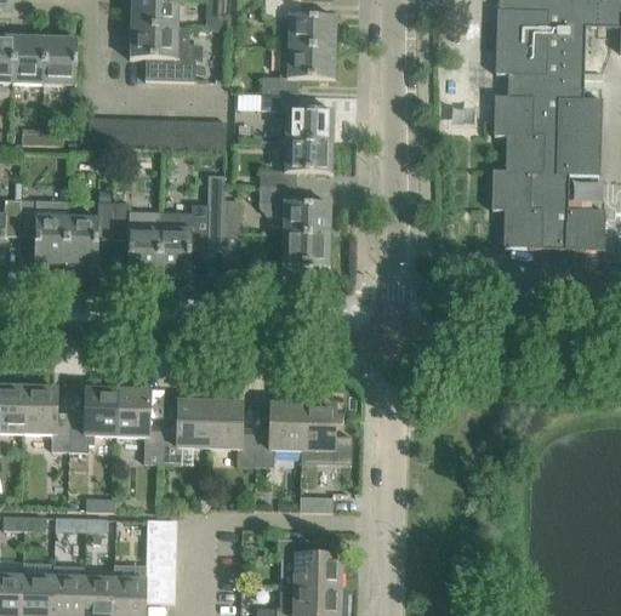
[(180,27),(180,0),(130,0),(130,26),(180,27)]
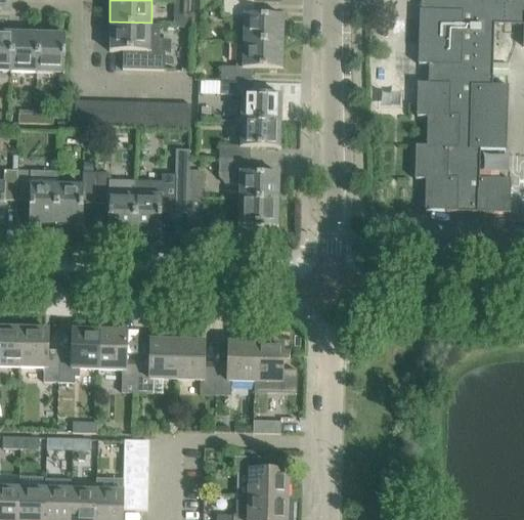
[(174,14),(193,15),(193,0),(174,0),(174,14)]
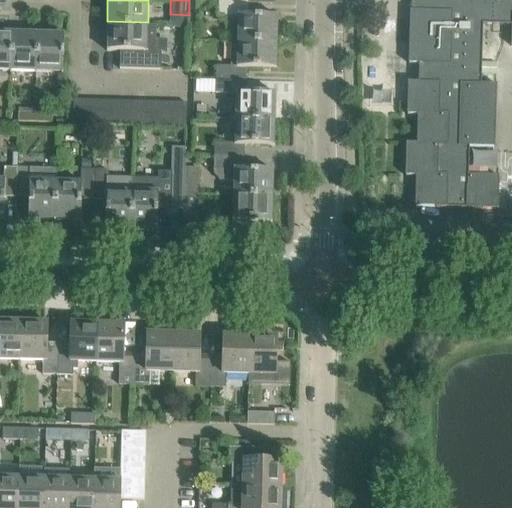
[(218,0),(218,13),(238,13),(237,38),(277,39),(278,13),(248,12),(248,0),(218,0)]
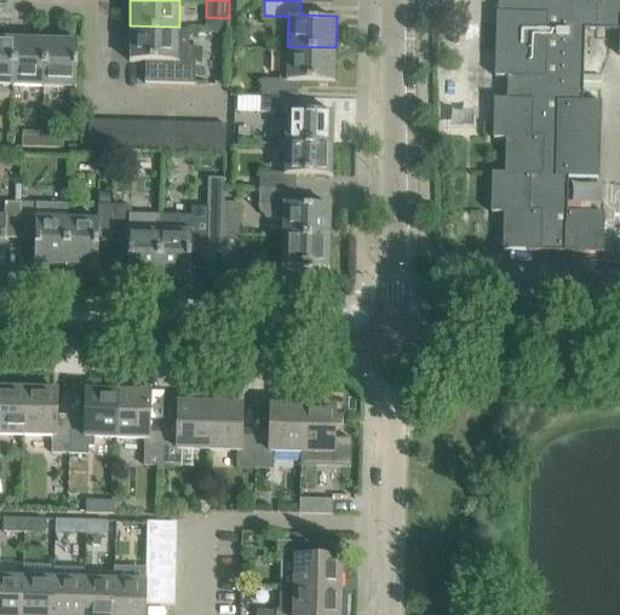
[(527,247),(603,249),(604,210),(567,208),(568,174),(600,174),(602,98),(583,98),(585,26),(619,27),(619,52),(619,51),(619,0),(509,0),(509,9),(497,9),(494,73),(507,73),(506,96),(494,95),(493,134),(505,134),(504,170),(492,170),(491,208),(504,210),(503,246),(527,247)]
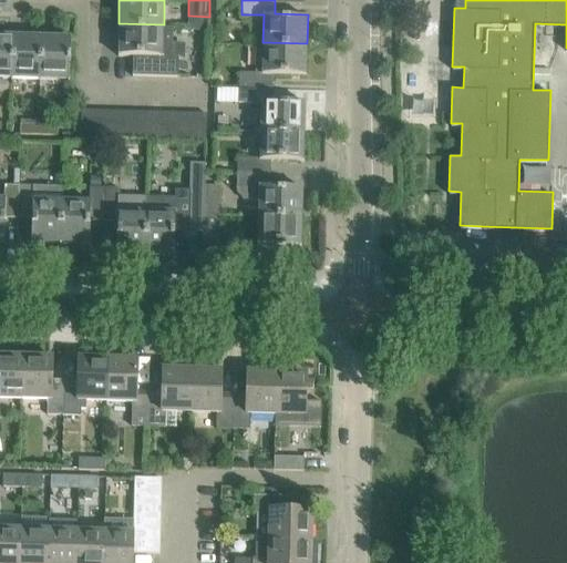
[(119,23),(119,53),(133,53),(132,73),(178,74),(178,45),(171,45),(171,26),(164,24),(119,23)]
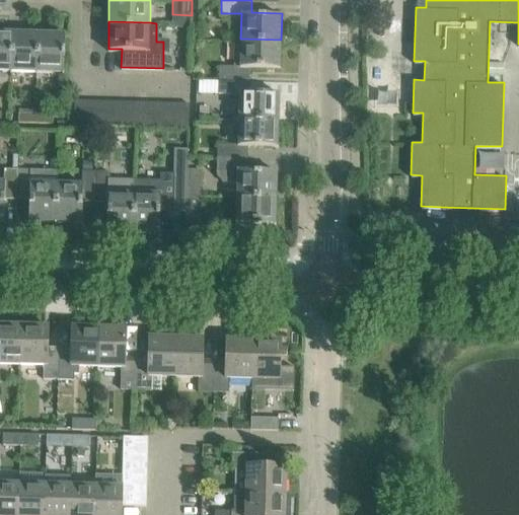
[(12,29),(0,29),(0,70),(10,70),(12,29)]
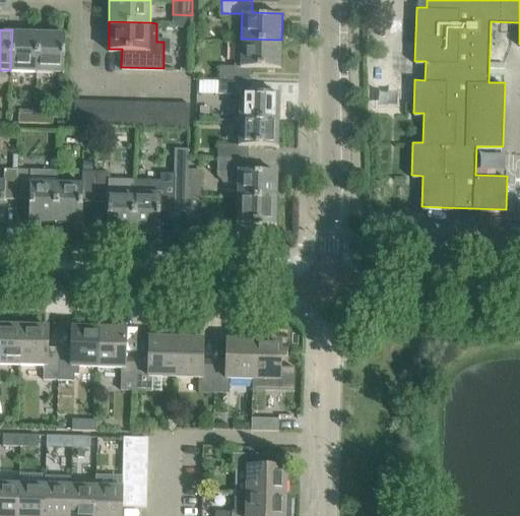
[(38,30),(12,29),(10,70),(37,71),(38,30)]
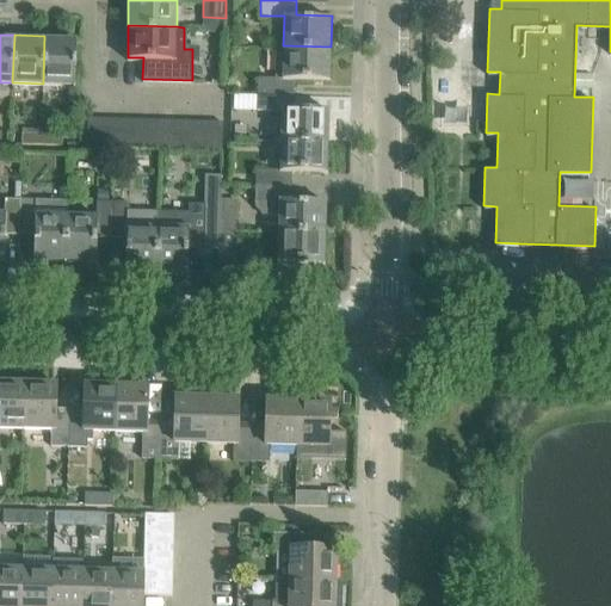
[(74,85),(75,37),(44,36),(43,84),(74,85)]
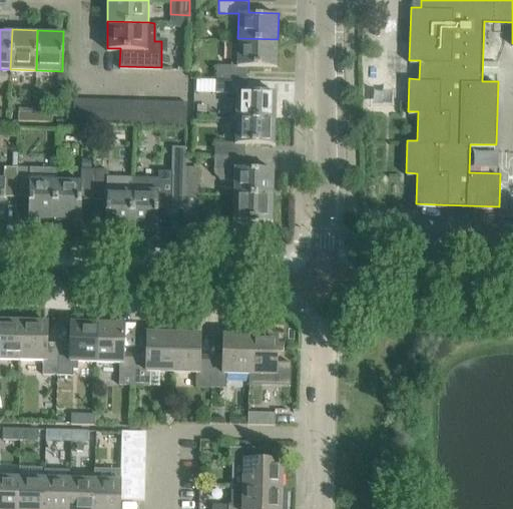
[(231,63),(216,63),(216,76),(246,77),(246,65),(277,66),(278,39),(237,38),(231,38),(231,63)]
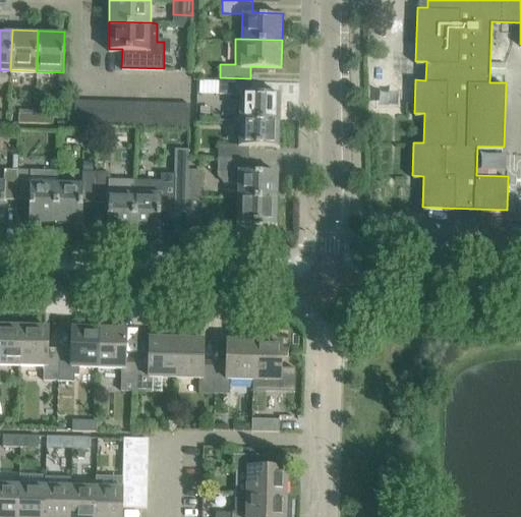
[(220,77),(220,92),(239,92),(239,117),(280,119),(281,92),(250,91),(250,78),(220,77)]
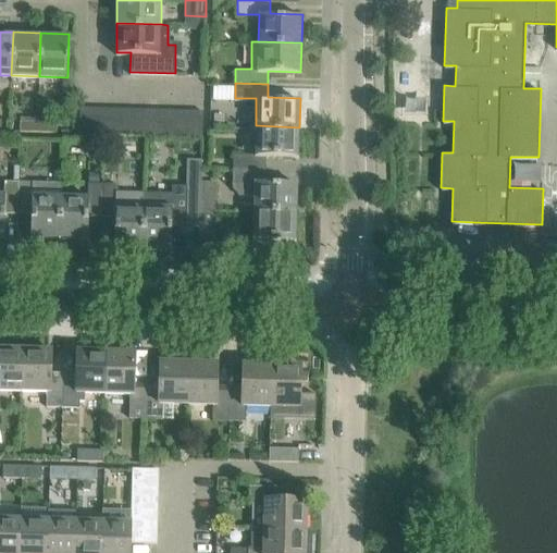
[(94,132),(94,106),(79,105),(78,131),(94,132)]
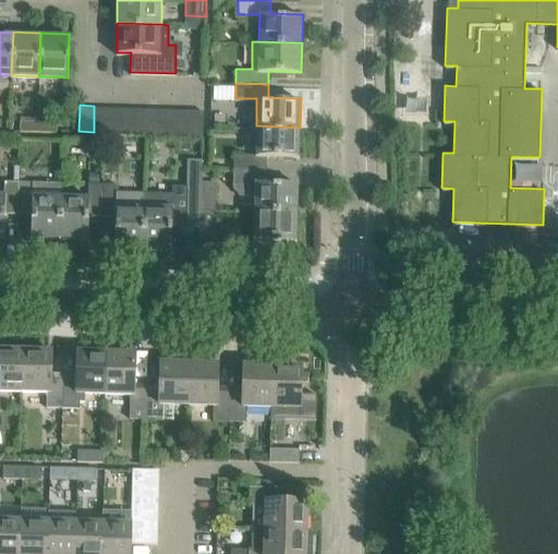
[(107,132),(108,106),(94,106),(94,132),(107,132)]
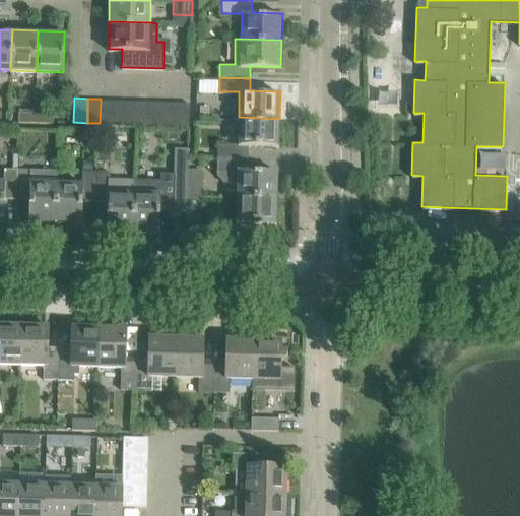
[(112,124),(113,100),(101,99),(100,123),(112,124)]
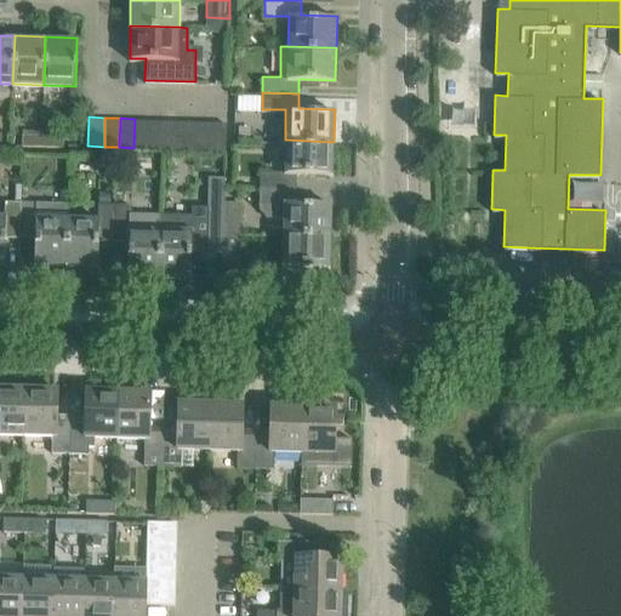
[(149,148),(149,119),(135,119),(134,148),(149,148)]
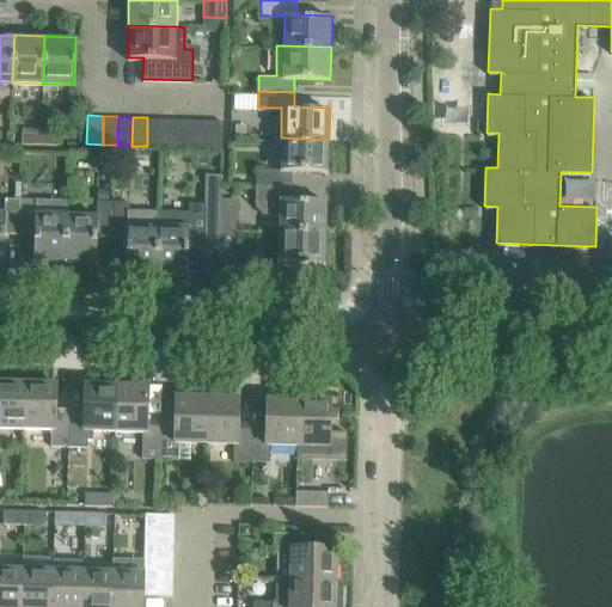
[(147,117),(147,146),(161,146),(163,117),(147,117)]
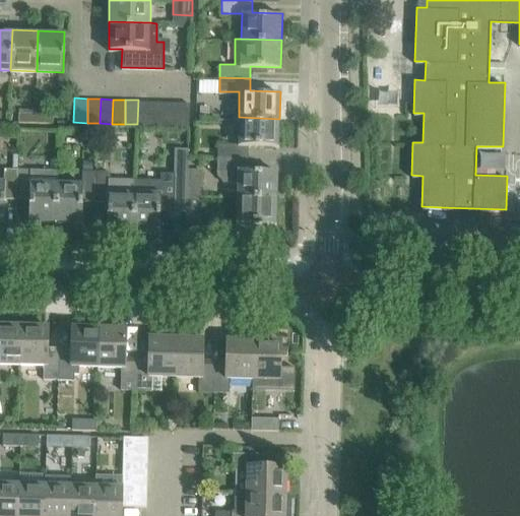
[(149,125),(150,101),(138,100),(137,124),(149,125)]
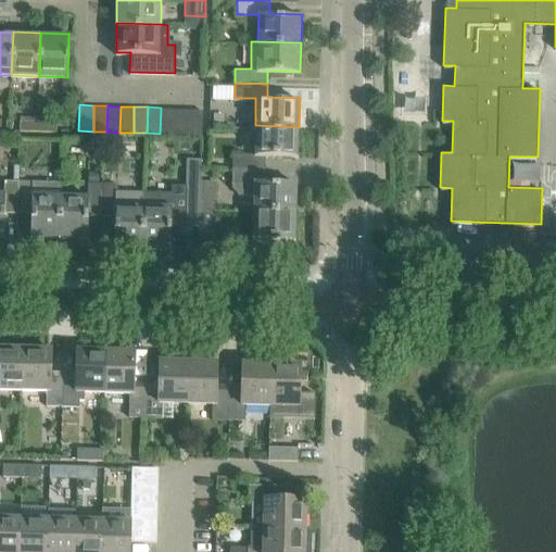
[(174,134),(175,108),(161,108),(160,134),(174,134)]
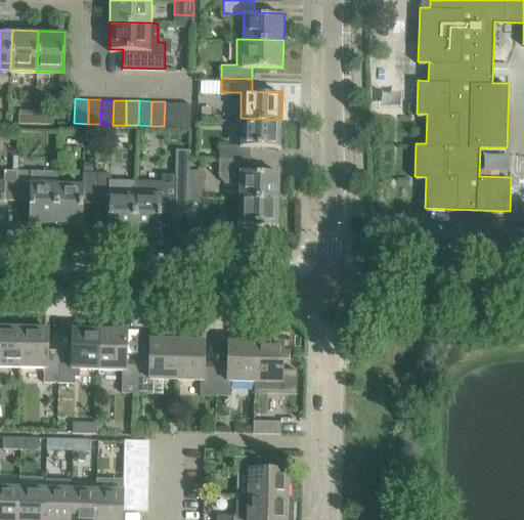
[(176,126),(177,101),(165,101),(164,126),(176,126)]
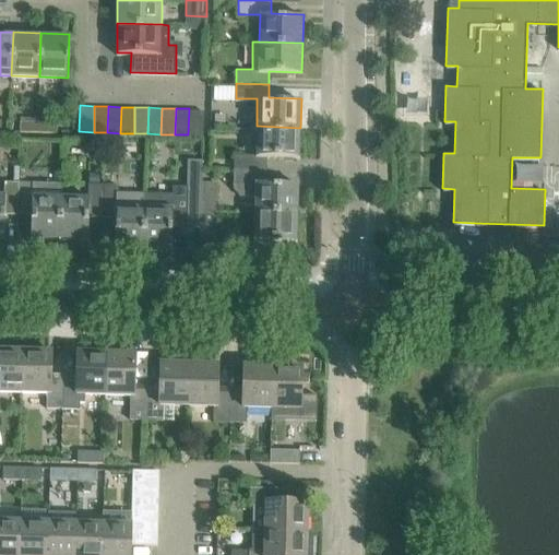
[(203,109),(189,108),(188,134),(203,136),(203,109)]
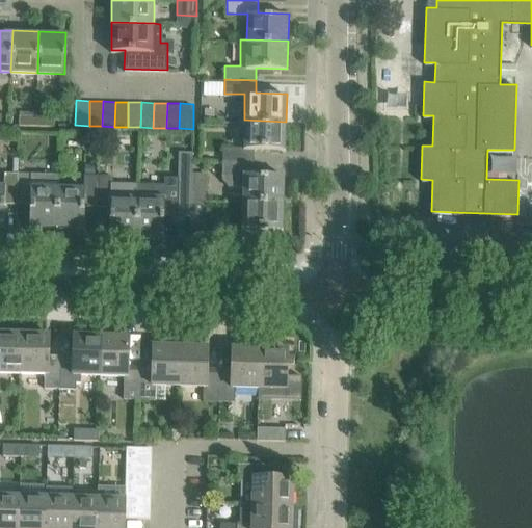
[(36,113),(31,113),(19,113),(18,124),(36,124),(36,113)]
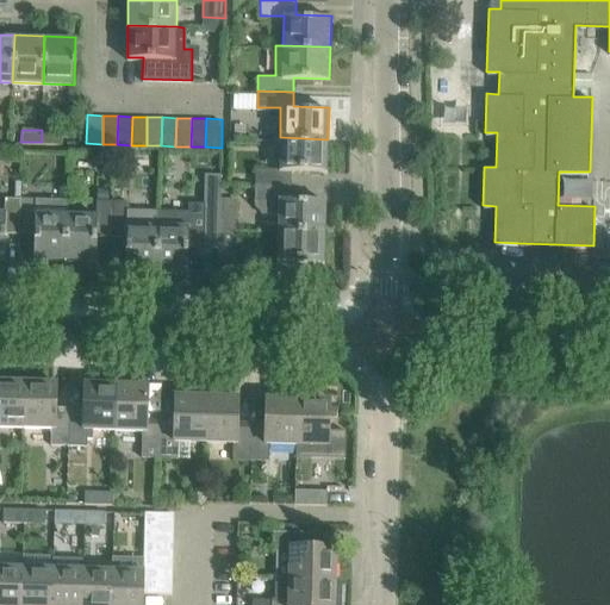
[(42,142),(62,143),(62,131),(42,130),(42,142)]
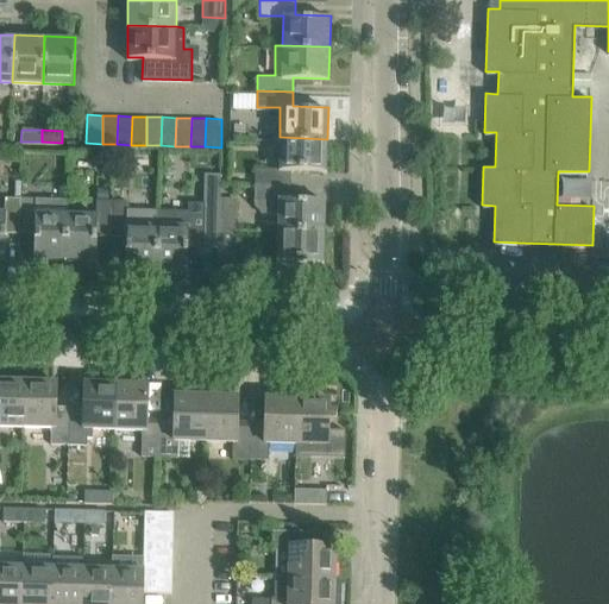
[(280,137),(278,168),(255,167),(255,182),(290,183),(290,169),(326,170),(327,139),(280,137)]
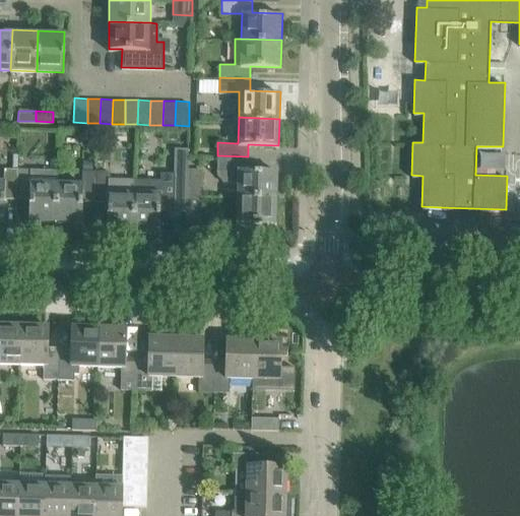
[(217,155),(216,170),(216,173),(223,180),(237,180),(237,195),(277,197),(278,170),(247,170),(248,156),(217,155)]
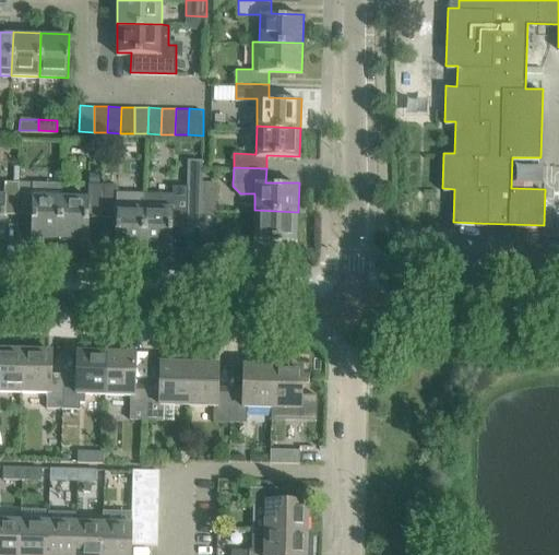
[(0,192),(0,236),(3,236),(4,212),(18,213),(19,180),(4,179),(3,192),(0,192)]
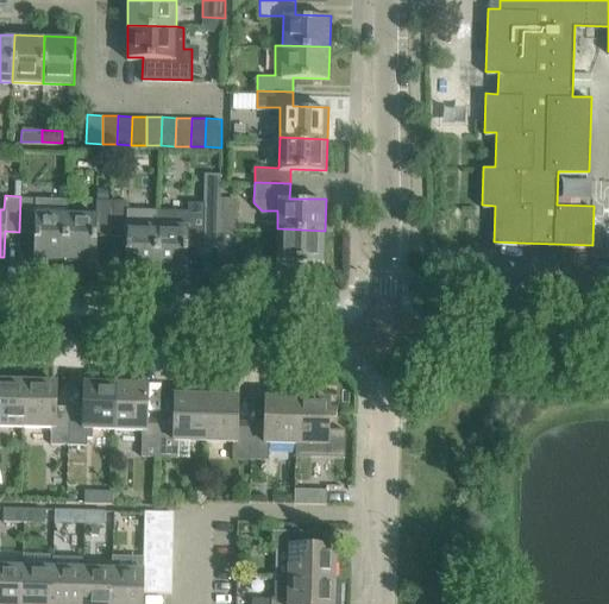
[(20,196),(19,232),(35,232),(33,258),(64,259),(66,212),(67,196),(36,196),(20,196)]
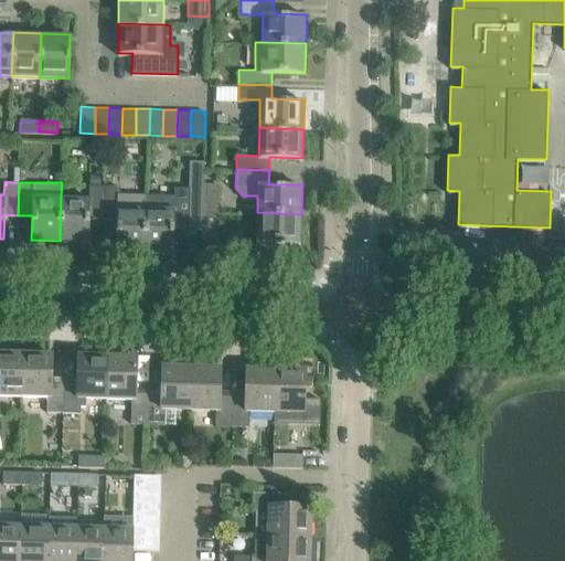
[(60,241),(88,242),(89,217),(103,218),(104,184),(89,183),(88,197),(61,197),(60,241)]
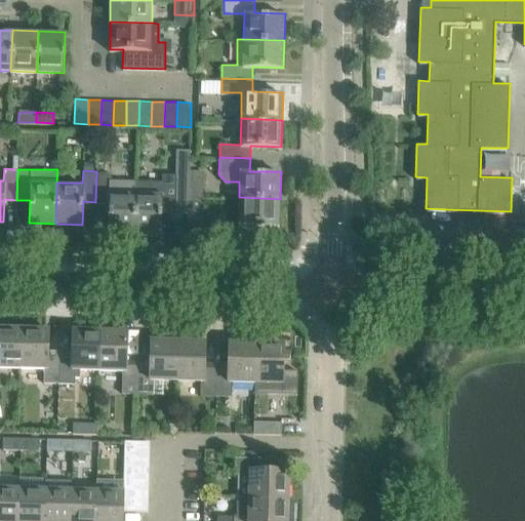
[(96,171),(95,202),(109,202),(108,233),(134,234),(135,193),(135,178),(110,177),(110,171),(96,171)]
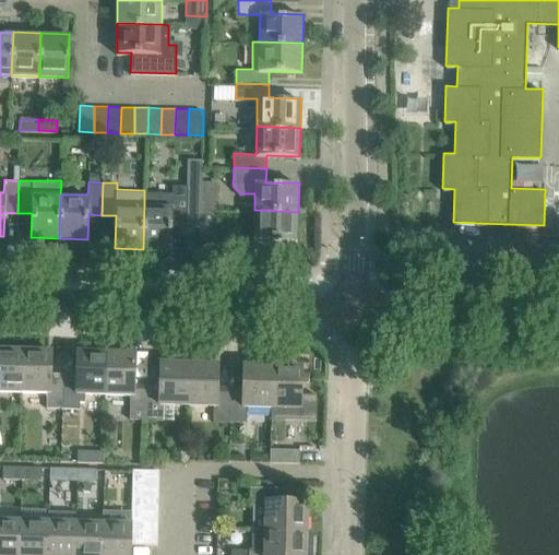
[(144,205),(143,249),(171,250),(173,217),(187,217),(188,196),(188,185),(173,184),(173,191),(144,190),(144,205)]
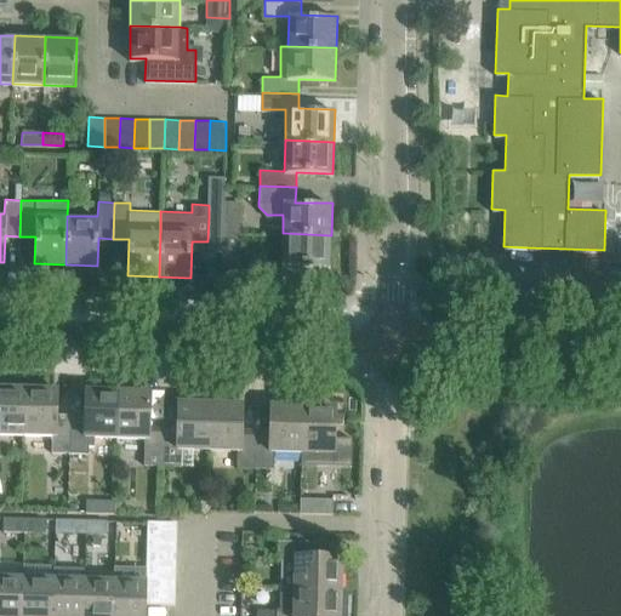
[(239,264),(240,240),(240,232),(223,231),(223,239),(222,263),(239,264)]
